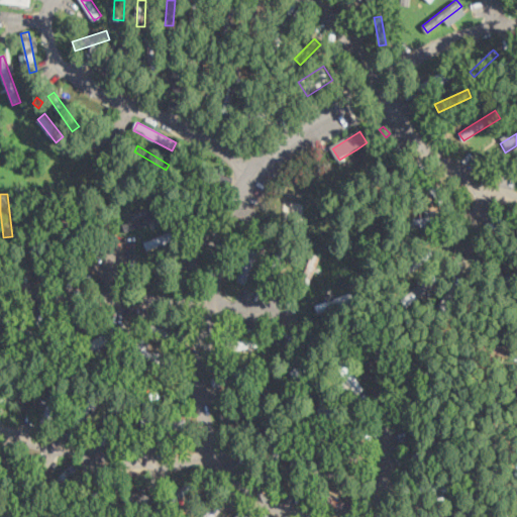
[(166,217),(125,232),(122,224),(163,209),(166,217)]
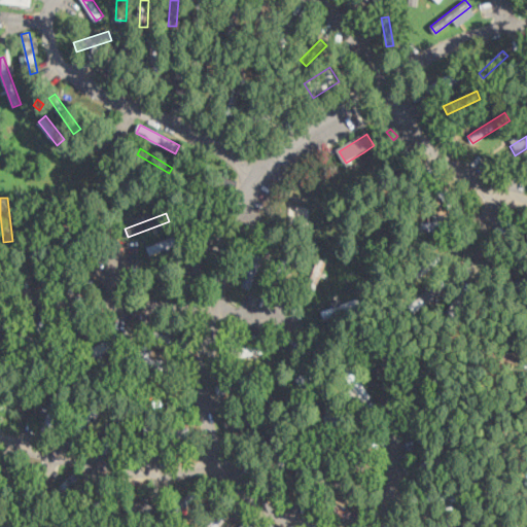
[(414,231),(414,220),(459,219),(459,230),(414,231)]
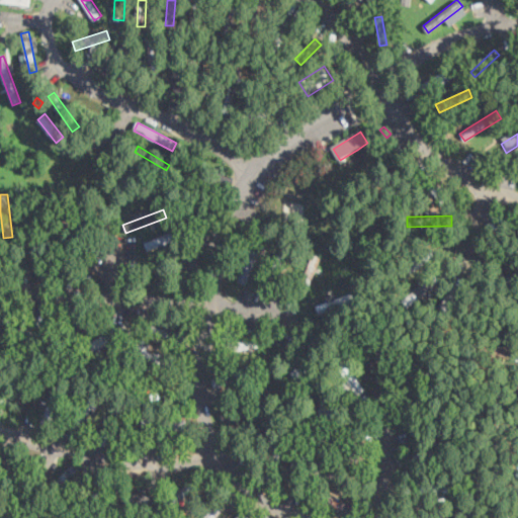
[(517,223),(517,232),(503,229),(505,221),(517,223)]
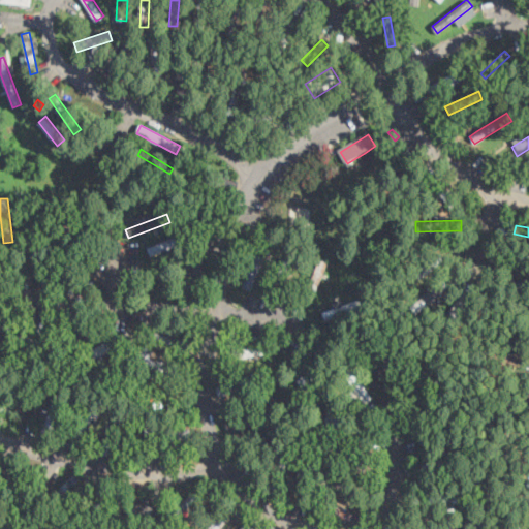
[(151,254),(148,246),(176,236),(179,244),(151,254)]
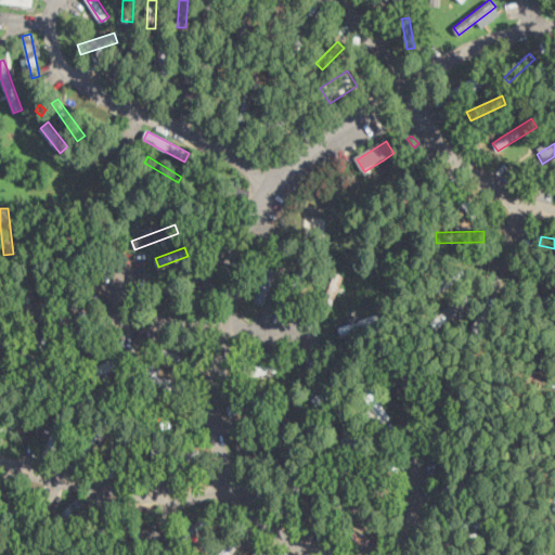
[(554,272),(531,280),(528,271),(554,263),(554,272)]
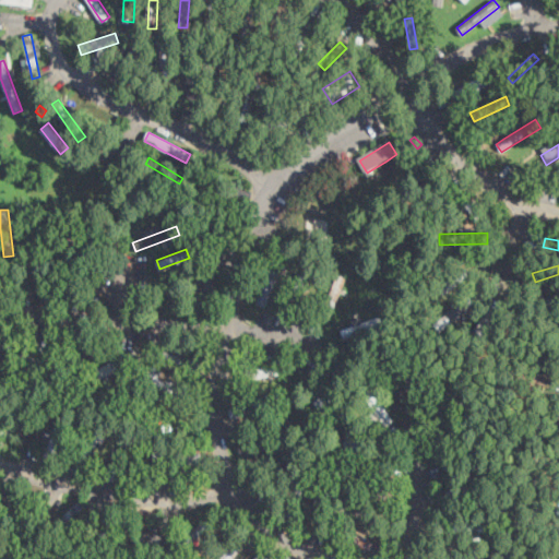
[(278,270),(265,307),(257,304),(259,297),(270,266),(278,270)]
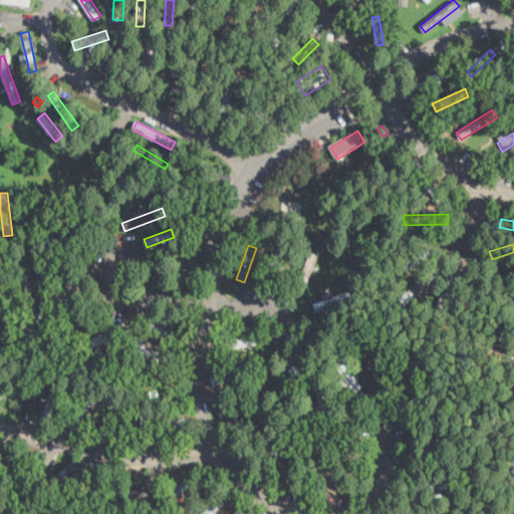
[(0,270),(29,273),(28,281),(0,278),(0,270)]
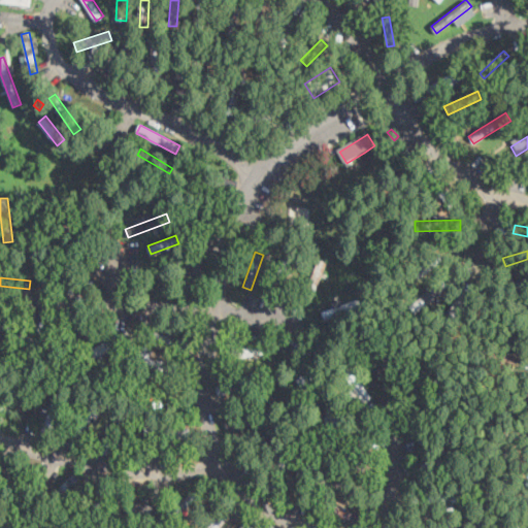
[(449,286),(409,317),(403,309),(443,278),(449,286)]
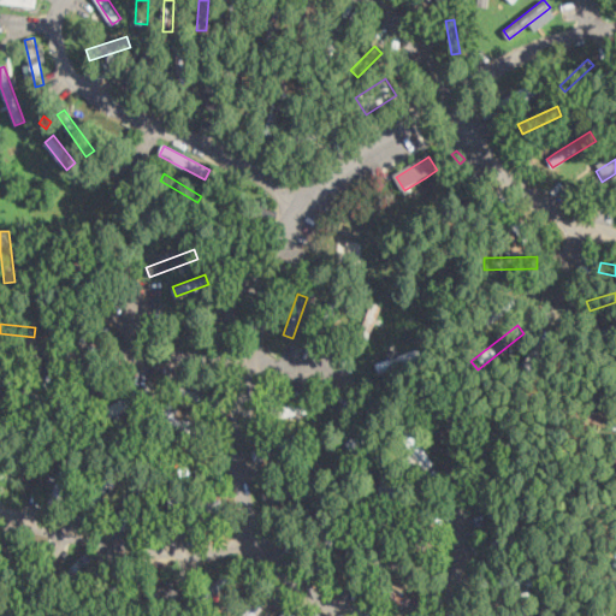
[(428,356),(379,373),(377,363),(425,347),(428,356)]
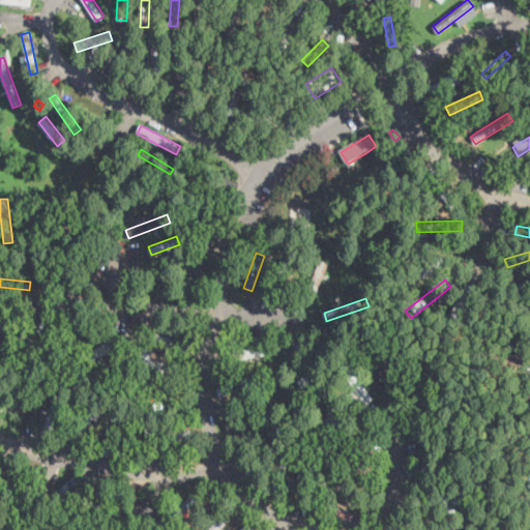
[(265,346),(266,355),(231,361),(229,352),(265,346)]
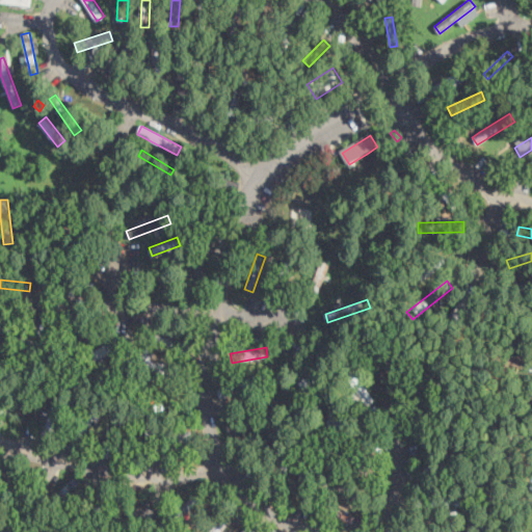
[(182,368),(181,375),(137,368),(139,360),(182,368)]
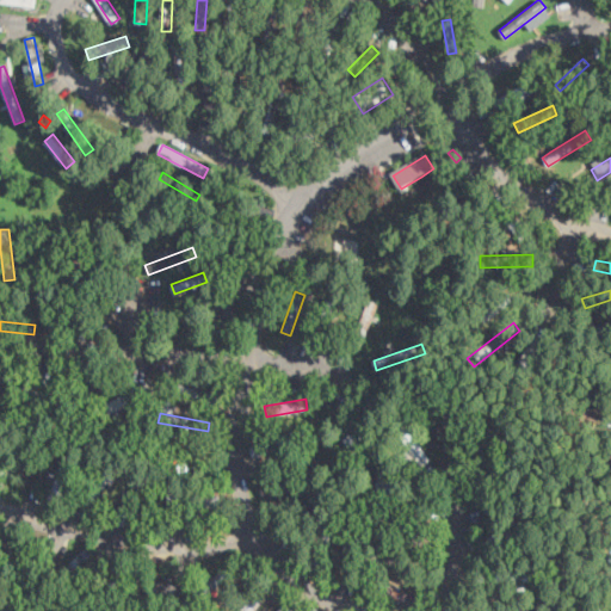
[(431,460),(424,466),(394,424),(401,418),(431,460)]
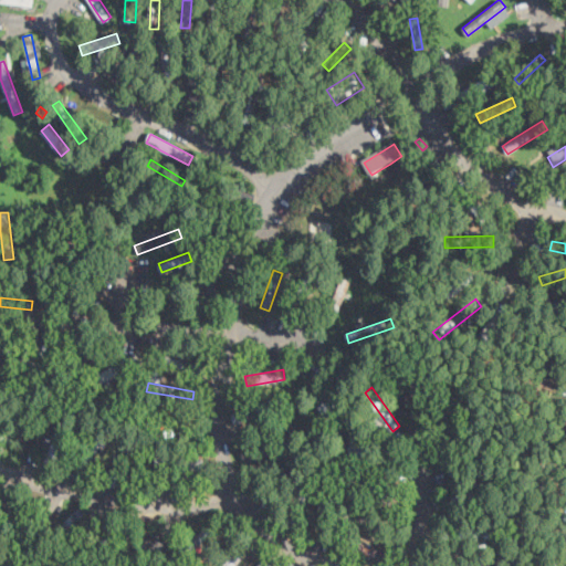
[(0,391),(16,394),(14,401),(0,399),(0,391)]
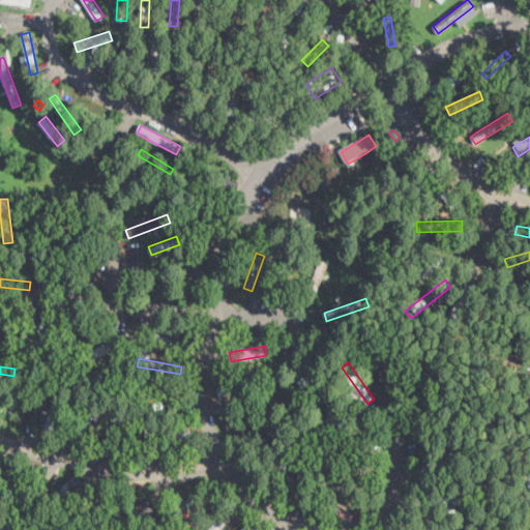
[(246,386),(221,396),(217,388),(223,386),(264,370),(267,378),(246,386)]
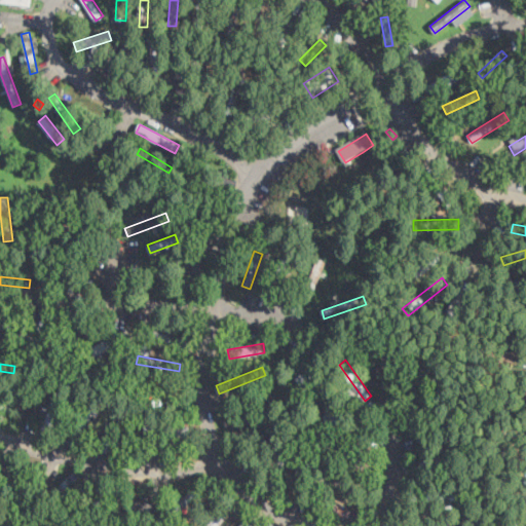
[(53,378),(51,384),(43,381),(46,375),(53,378)]
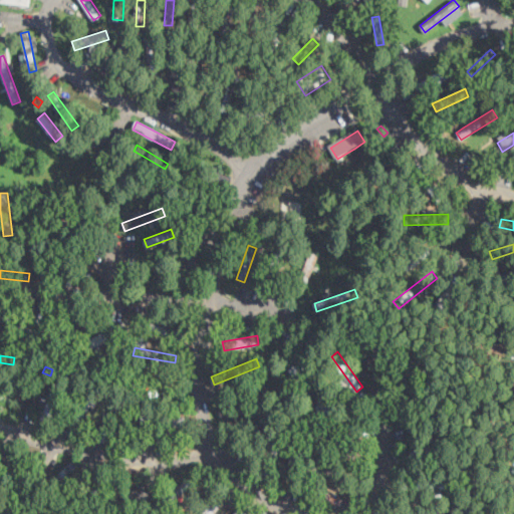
[(437,415),(413,432),(409,427),(434,409),(437,415)]
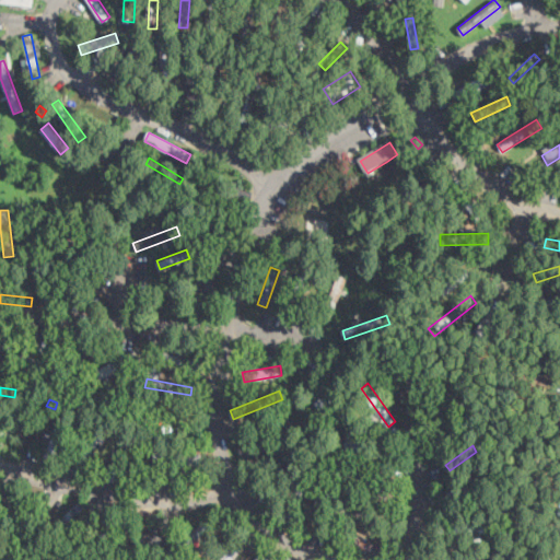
[(0,497),(11,503),(7,512),(0,508),(0,497)]
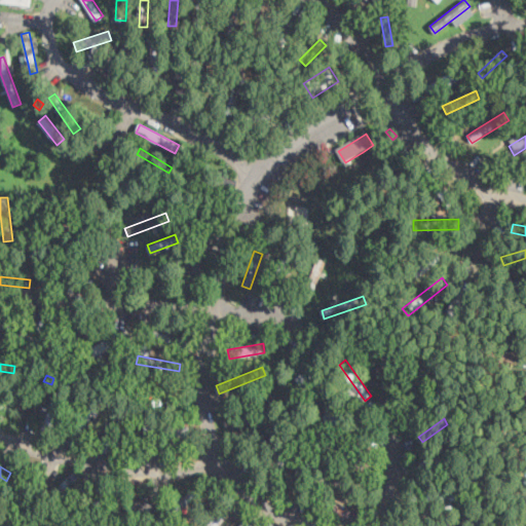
[(201,494),(161,525),(156,518),(196,487),(201,494)]
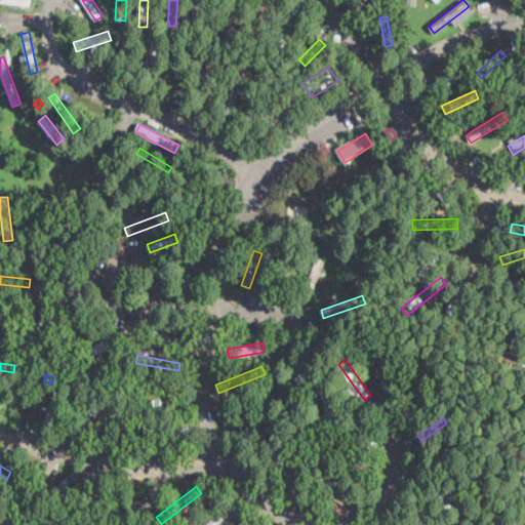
[(36,494),(34,499),(28,497),(30,491),(36,494)]
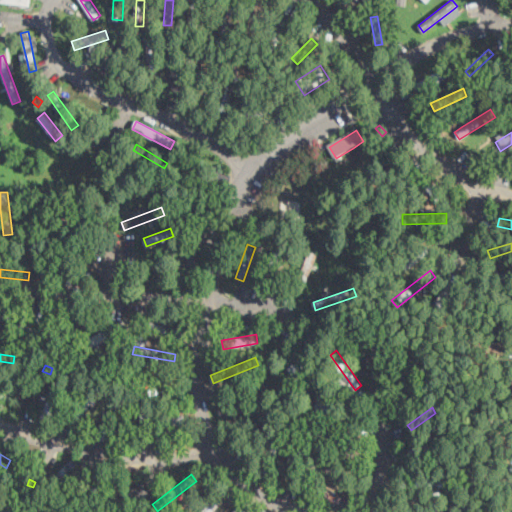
[(345,500),(343,507),(315,497),(318,490),(345,500)]
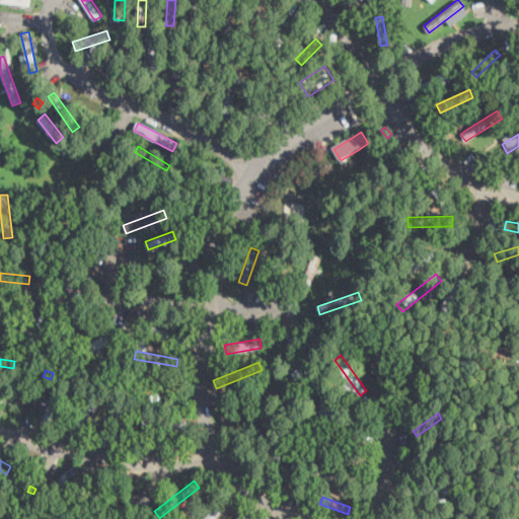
[(228,507),(216,518),(204,518),(222,501),(228,507)]
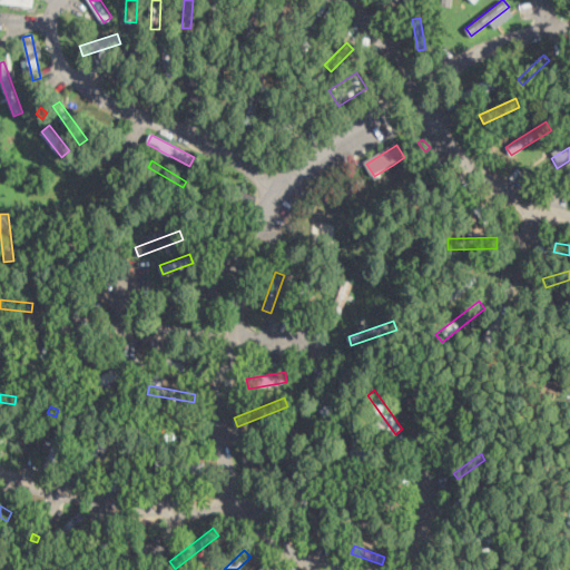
[(553,554),(550,569),(541,569),(546,553),(553,554)]
